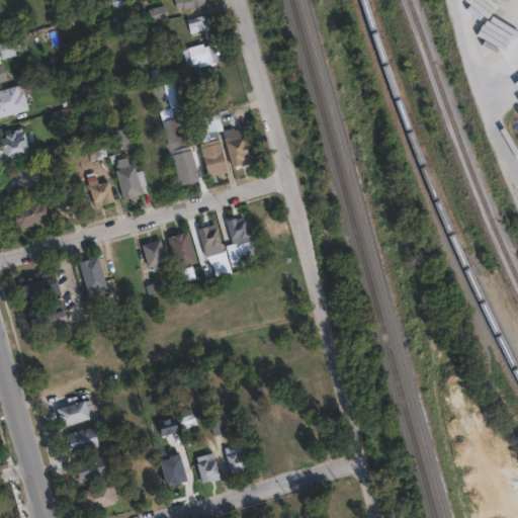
[(123,0),(124,4),(108,9),(105,0),(123,0)]
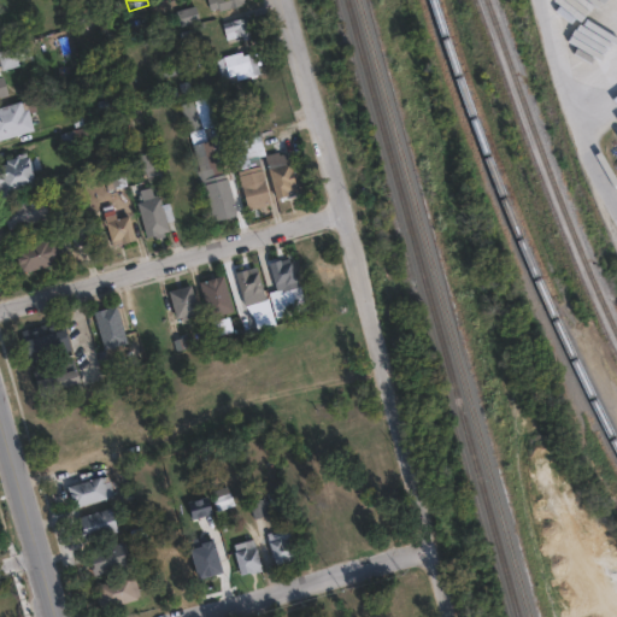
[(207,0),(209,10),(244,7),(242,0),(207,0)]
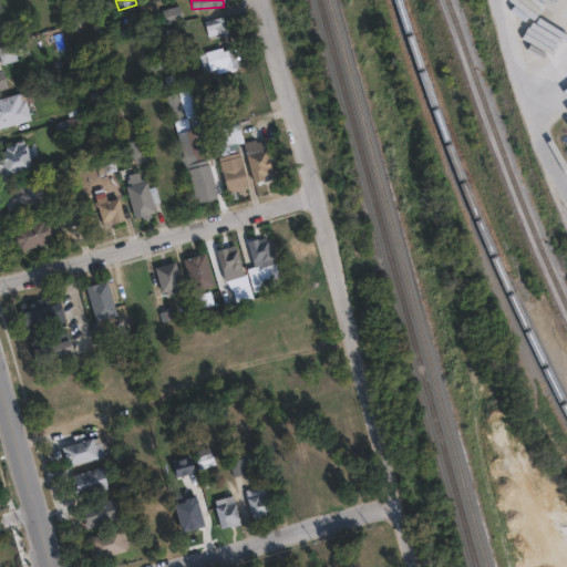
[(179,16),(163,21),(158,7),(175,1),(179,16)]
